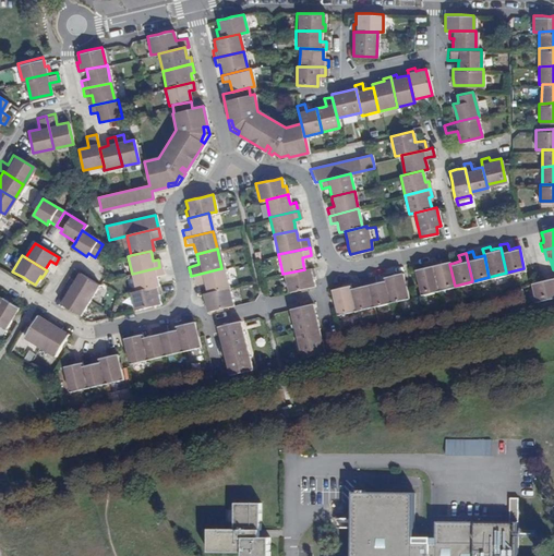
[(431,262),(438,289),(455,286),(449,264),(448,260),(442,262),(438,262),(438,260),(431,262)]
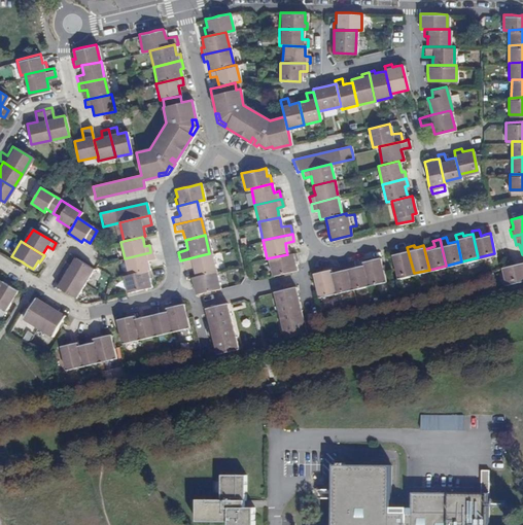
[(385,254),(390,279),(414,273),(407,247),(401,248),(402,250),(397,252),(385,254)]
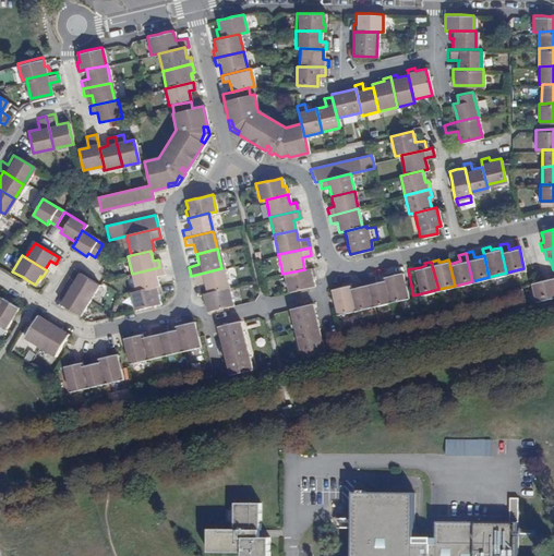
[(136,291),(158,286),(157,281),(156,275),(161,274),(159,267),(132,274),(136,291)]
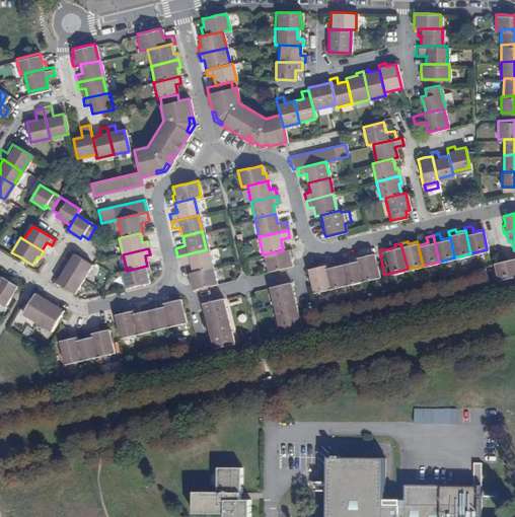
[(263,254),(267,271),(271,271),(278,269),(284,267),(291,266),(289,256),(291,256),(289,248),(283,250),(263,254)]
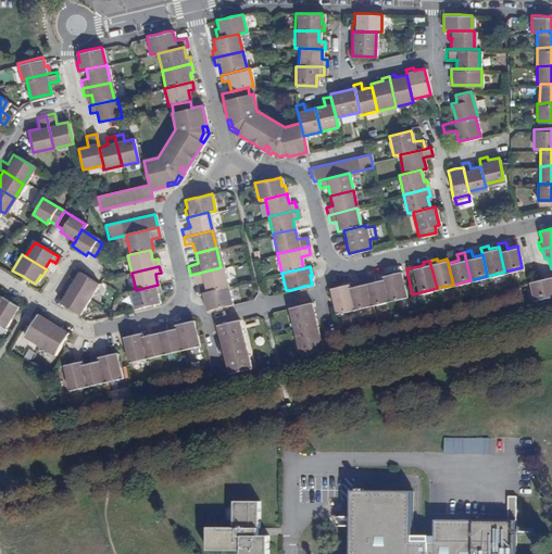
[(204,292),(226,287),(221,267),(190,275),(191,284),(202,281),(203,288),(204,292)]
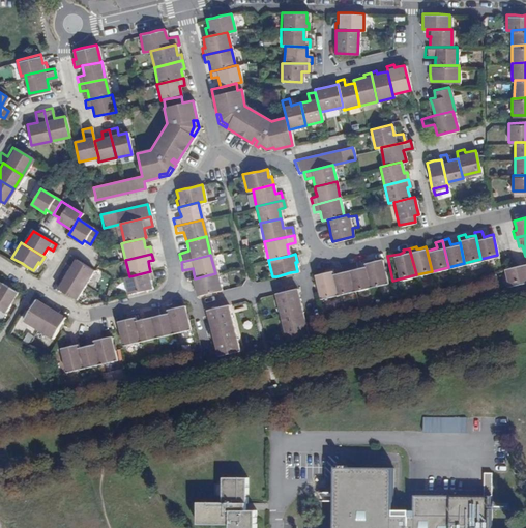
[(364,265),(370,286),(386,282),(384,272),(384,271),(382,265),(380,258),(372,260),(371,258),(363,260),(364,265)]
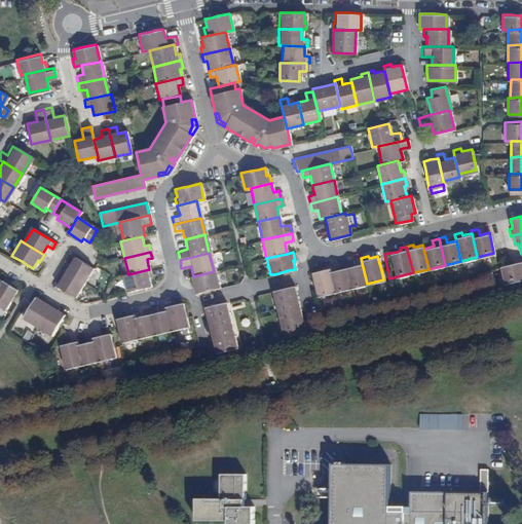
[(64,262),(60,269),(83,284),(92,268),(74,258),(70,266),(64,262)]
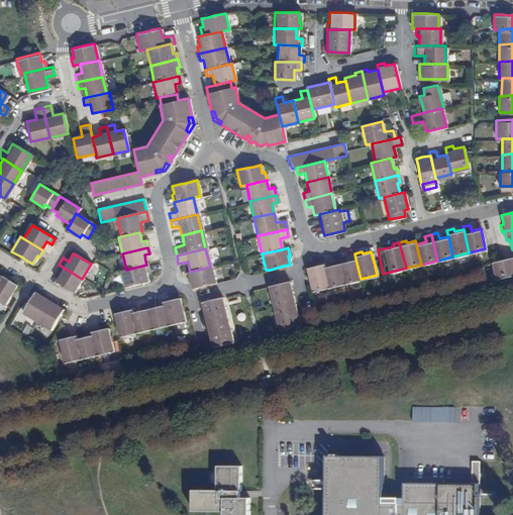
[(338,258),(344,283),(361,279),(355,259),(349,260),(346,261),(345,255),(338,258)]
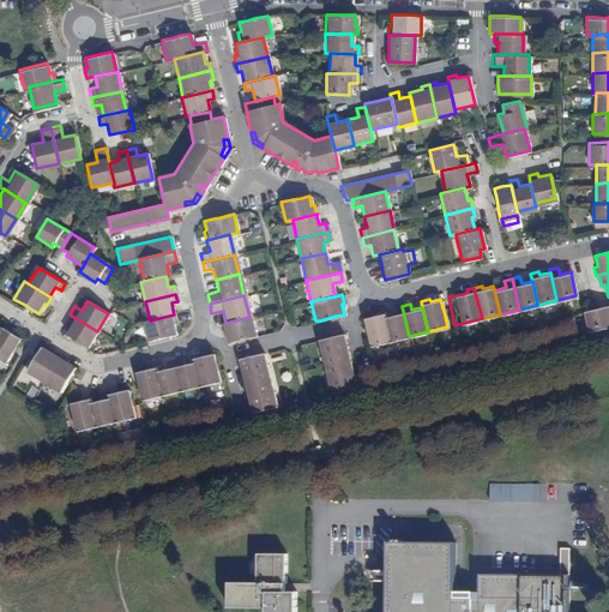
[(584,311),(588,330),(608,324),(608,306),(608,305),(591,309),(584,311)]
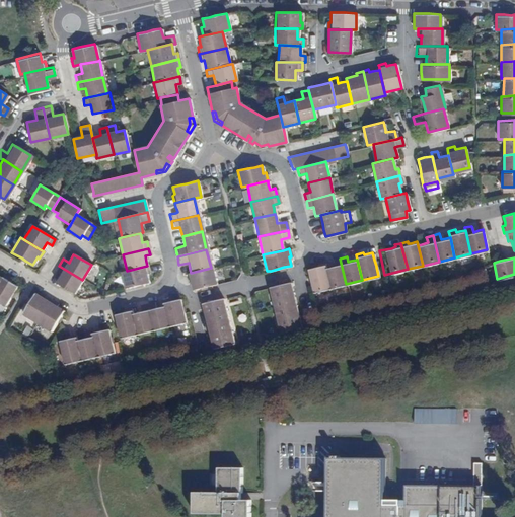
[(330,287),(346,284),(340,259),(333,260),(334,266),(330,266),(325,268),(330,287)]
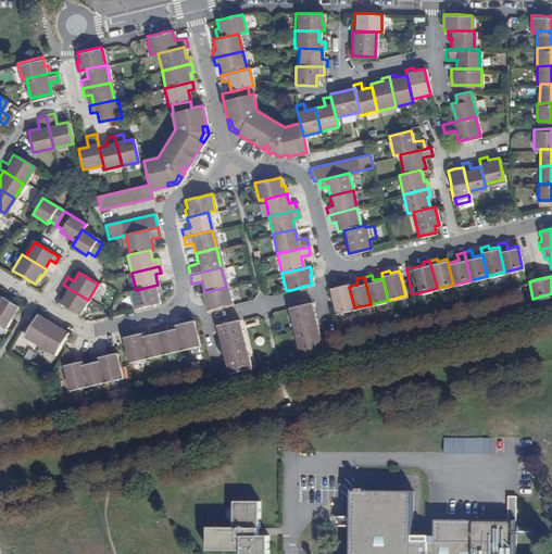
[(336,312),(354,307),(349,287),(348,280),(338,282),(339,286),(330,288),(331,294),(334,301),(334,302),(336,312)]
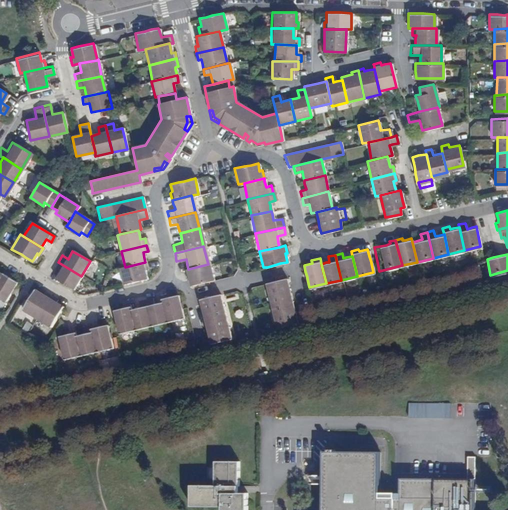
[(81,276),(58,262),(54,268),(60,272),(55,279),(73,290),(81,276)]
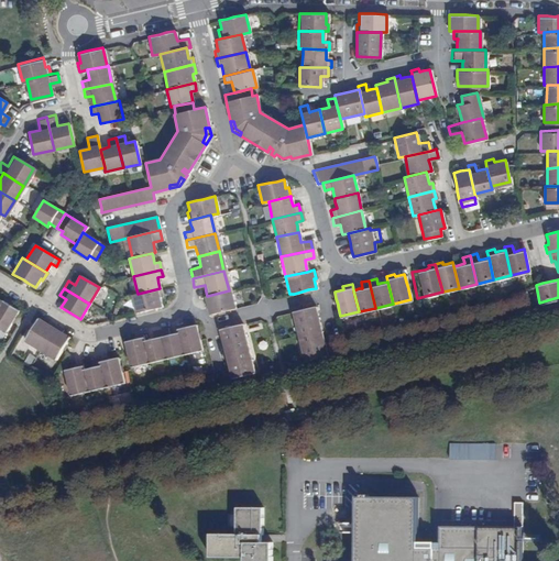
[(150,309),(162,307),(160,297),(162,296),(160,288),(138,294),(131,295),(135,312),(143,310),(150,309)]
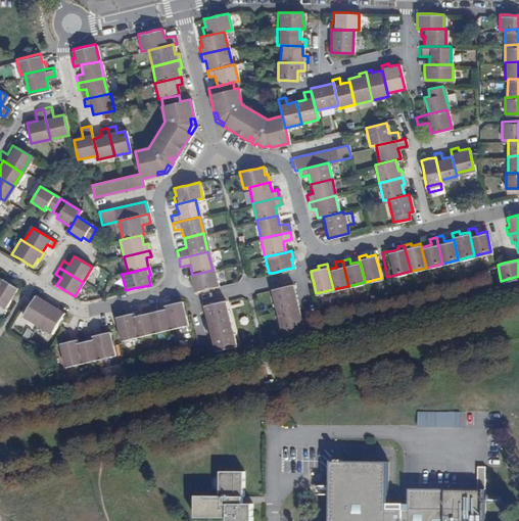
[(205,288),(209,287),(216,285),(213,270),(192,275),(186,276),(188,284),(190,284),(192,291),(199,289),(205,288)]
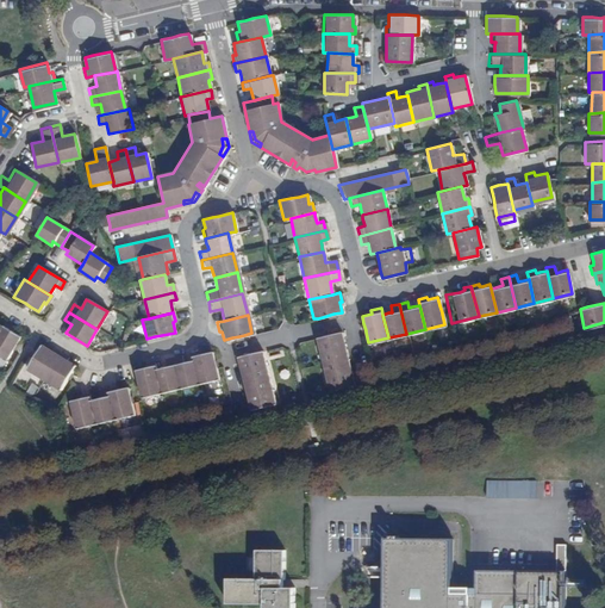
[(0,323),(0,357),(2,358),(10,346),(12,341),(17,333),(7,327),(8,324),(1,320),(0,323)]
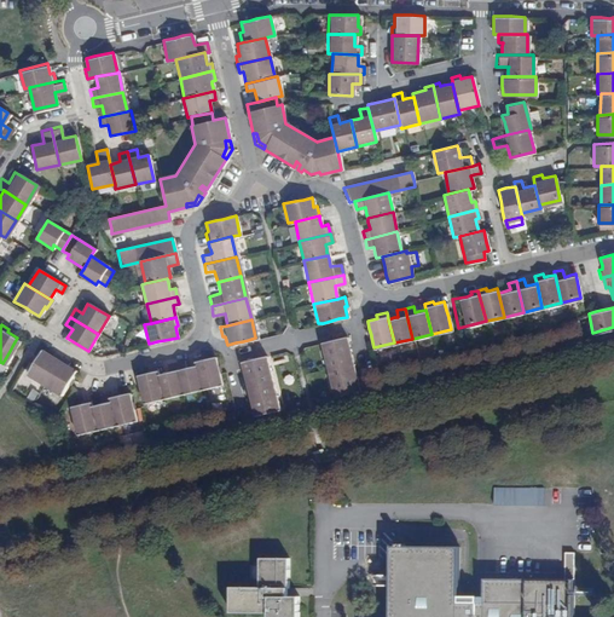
[(319,342),(325,368),(351,362),(348,353),(346,345),(343,336),(319,342)]
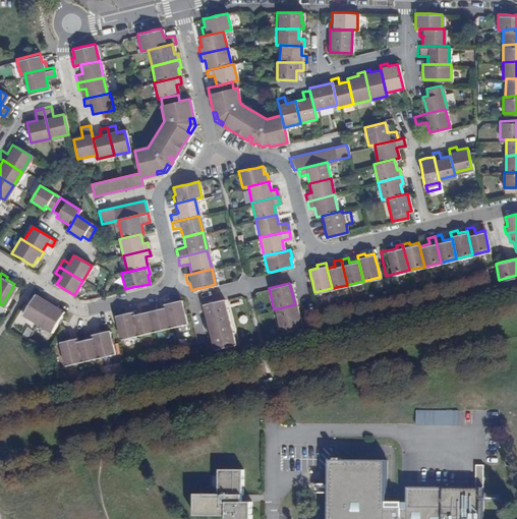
[(20,312),(35,321),(48,299),(42,295),(41,296),(33,292),(29,299),(25,303),(20,312)]
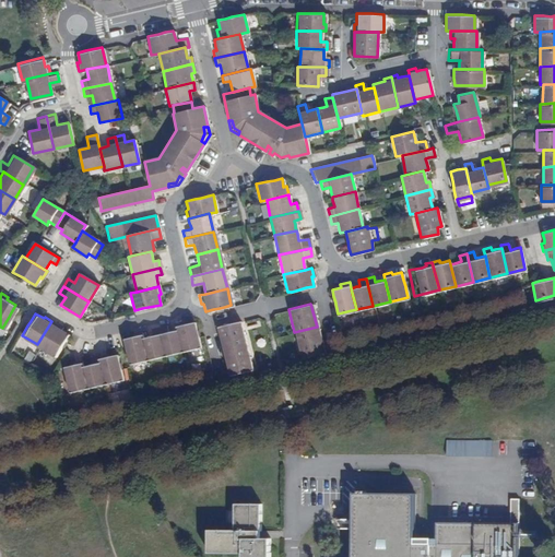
[(198,346),(197,338),(195,330),(192,320),(182,322),(182,320),(174,322),(175,327),(181,350),(198,346)]
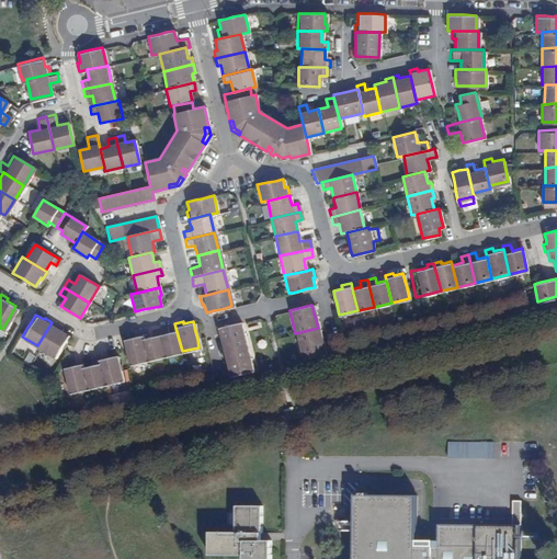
[(52,322),(37,345),(53,355),(59,346),(61,341),(66,333),(57,328),(58,326),(52,322)]
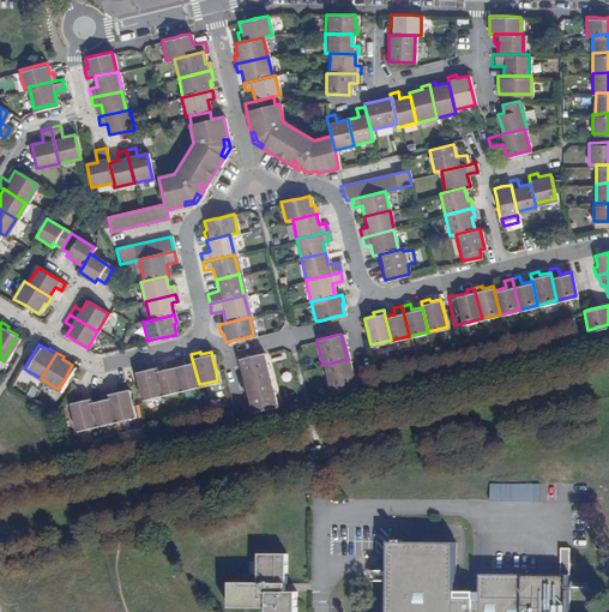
[(242,385),(267,379),(261,353),(236,358),(239,367),(241,377),(242,385)]
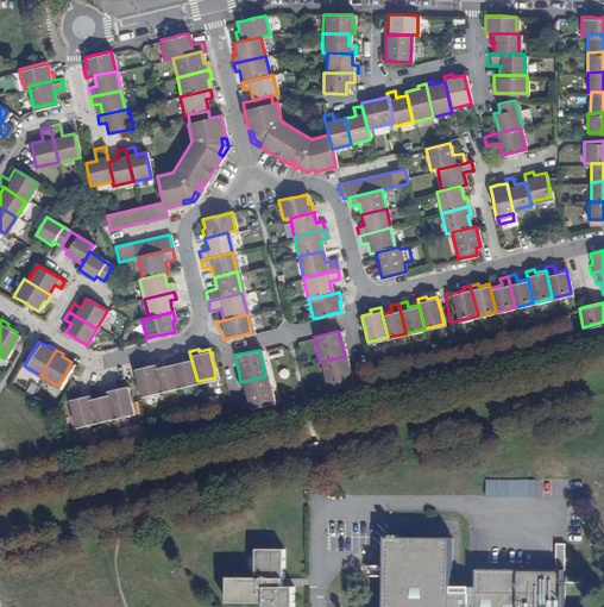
[(177,386),(197,381),(190,356),(181,358),(180,351),(170,354),(177,386)]
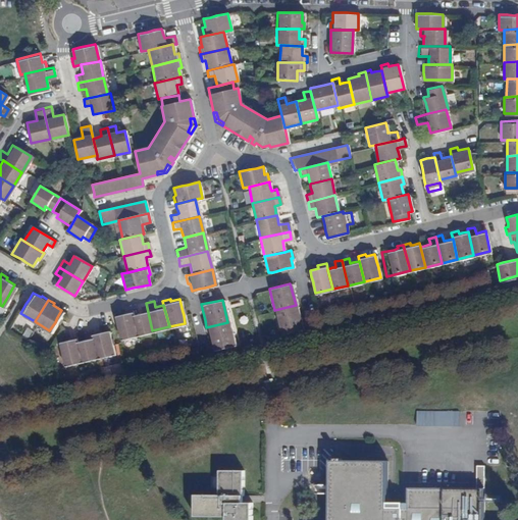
[(137,334),(152,330),(146,303),(138,305),(140,311),(132,313),(137,334)]
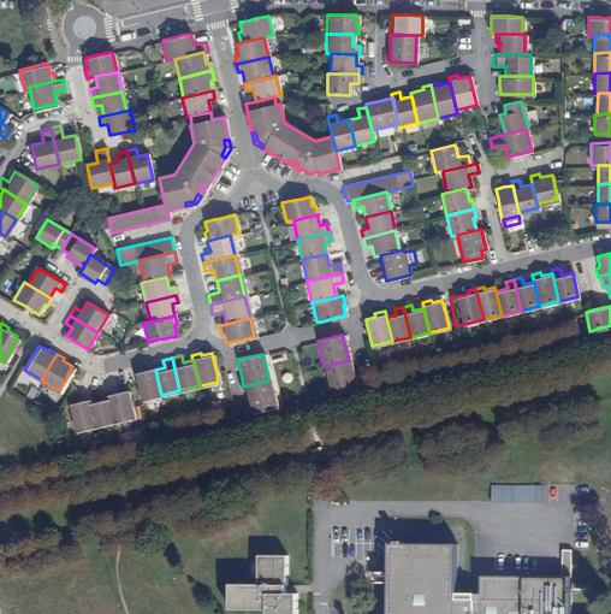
[(324,366),(330,394),(355,388),(353,381),(350,370),(349,360),(324,366)]
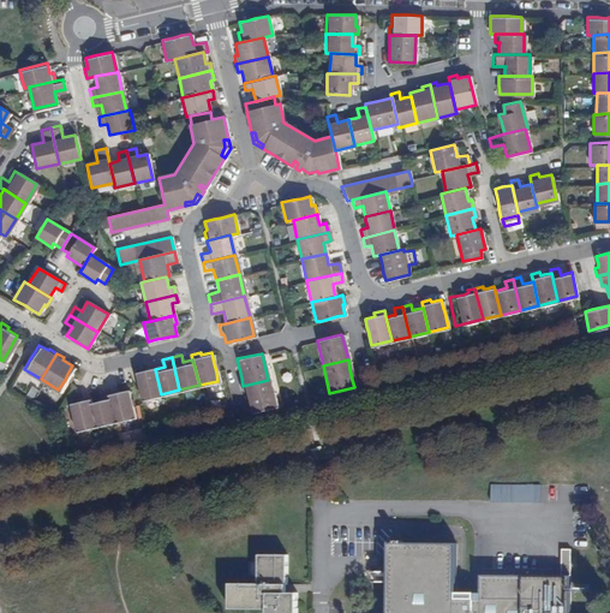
[(142,399),(161,394),(155,369),(154,363),(143,365),(144,368),(135,370),(137,380),(138,386),(142,399)]
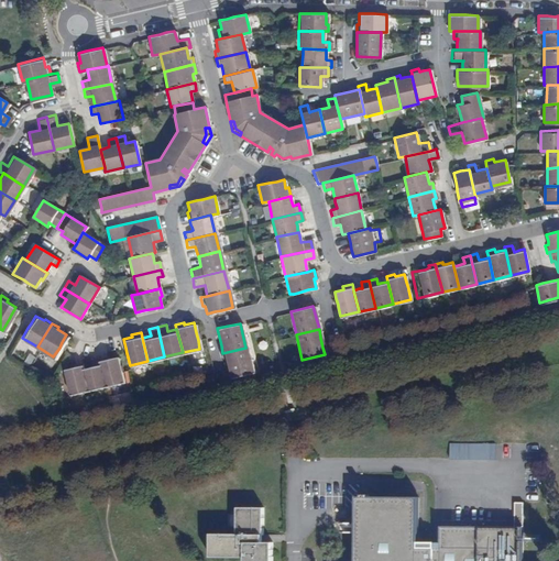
[(227,371),(228,377),(251,372),(245,348),(222,353),(225,361),(227,371)]
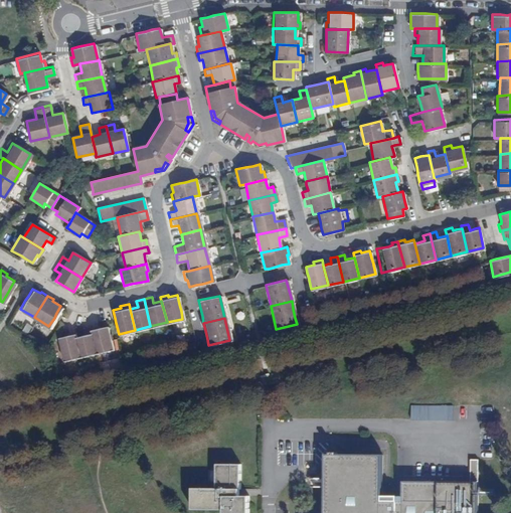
[(89,327),(95,352),(112,348),(109,337),(108,332),(106,324),(97,327),(96,324),(89,327)]
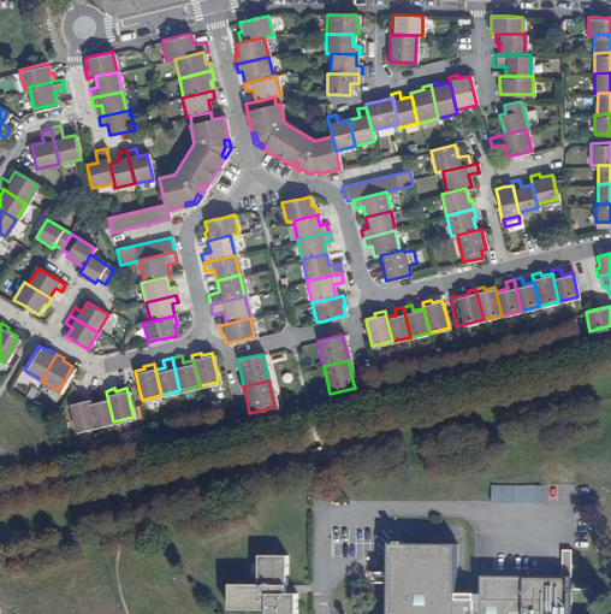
[(95,425),(113,421),(106,391),(106,389),(98,391),(99,399),(89,402),(95,425)]
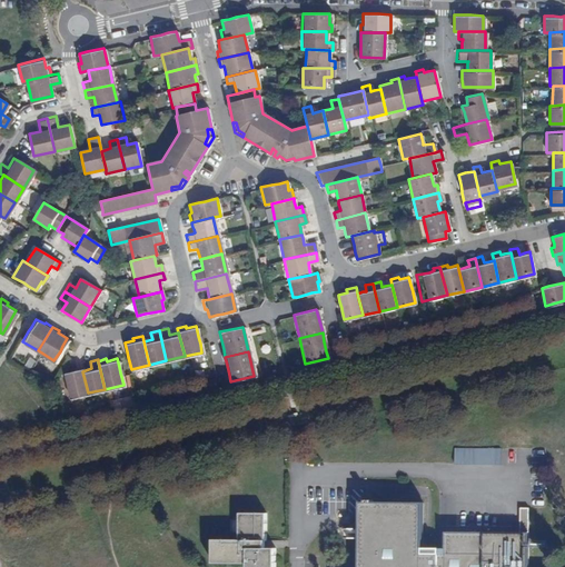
[(70,397),(88,393),(82,371),(80,364),(72,366),(72,369),(63,371),(66,380),(67,386),(70,397)]
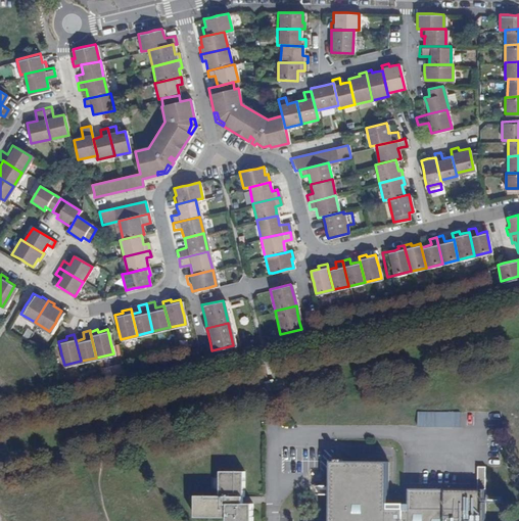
[(415,410),(414,422),(457,423),(457,411),(415,410)]
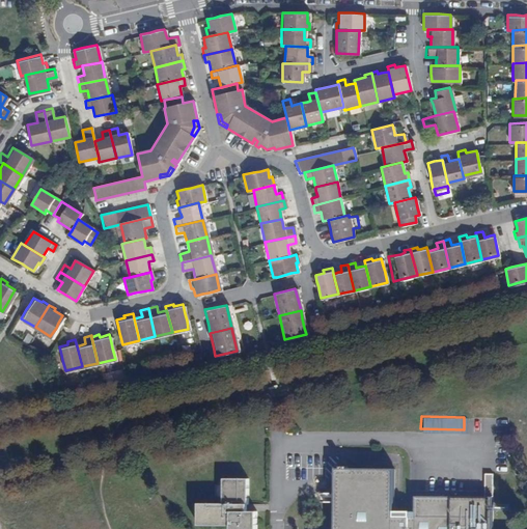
[(394,468),(337,468),(338,528),(491,528),(492,497),(418,496),(418,517),(394,516),(394,468)]
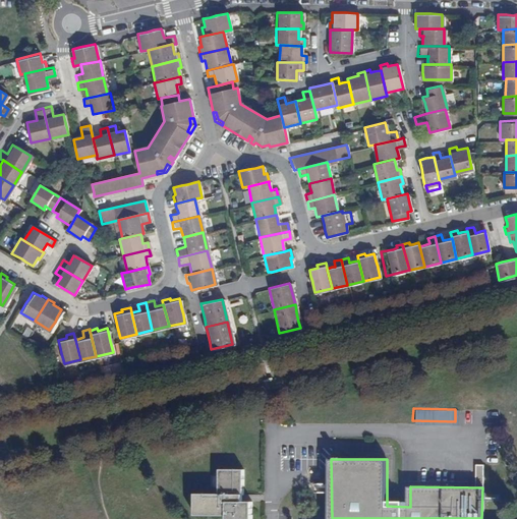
[(191,492),(191,513),(224,514),(223,518),(247,518),(248,500),(239,499),(240,468),(216,467),(215,492),(191,492)]
